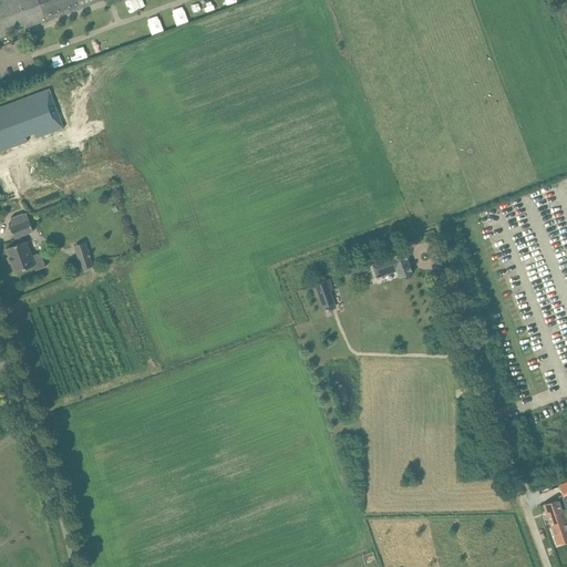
[(0,0),(0,37),(98,0),(0,0)]
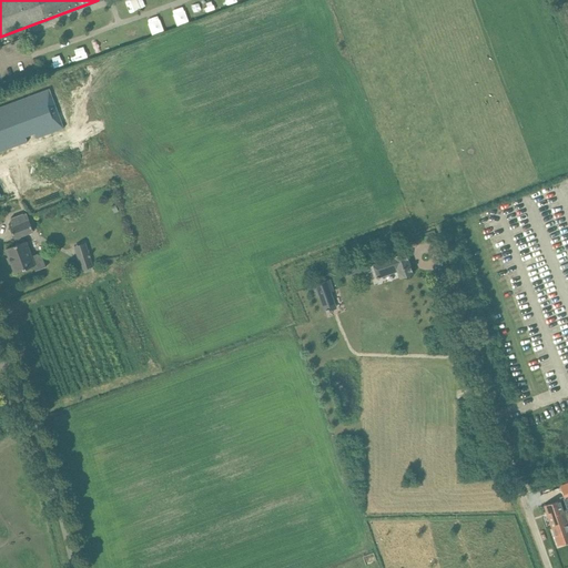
[(183,6),(172,10),(176,24),(189,20),(183,6)]
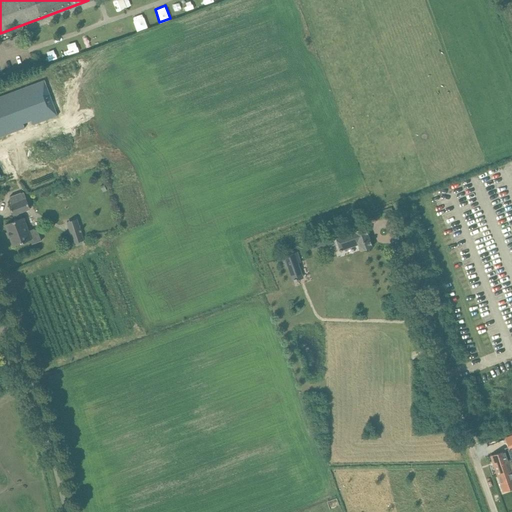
[(138,31),(148,27),(142,13),(132,17),(138,31)]
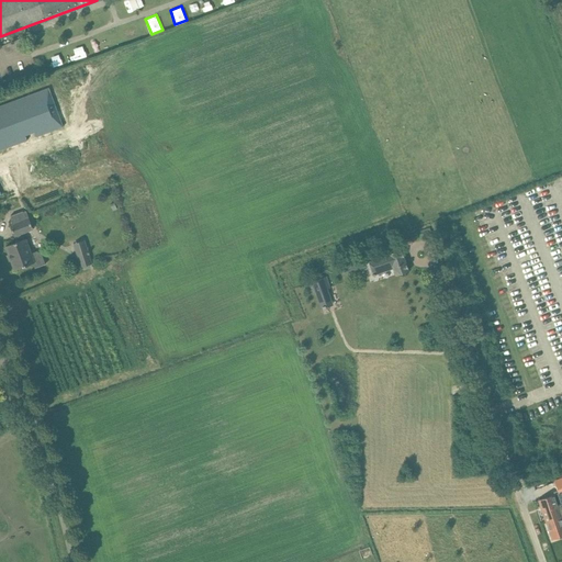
[(48,88),(0,105),(0,150),(41,136),(38,132),(47,128),(48,133),(64,127),(48,88)]
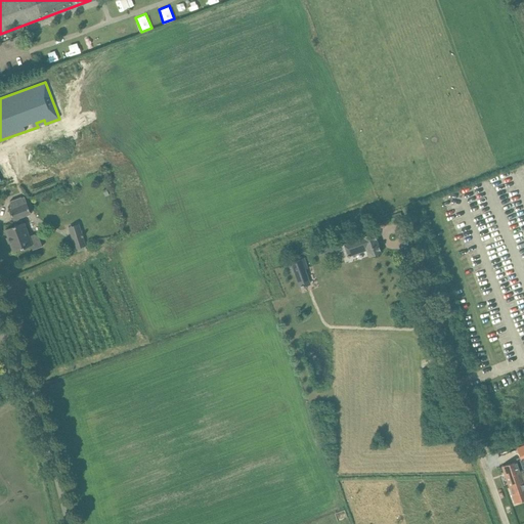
[(10,202),(12,210),(9,211),(13,220),(15,219),(17,225),(5,229),(13,252),(31,246),(33,250),(42,246),(39,236),(34,234),(30,236),(25,223),(23,223),(20,218),(31,214),(25,197),(10,202)]
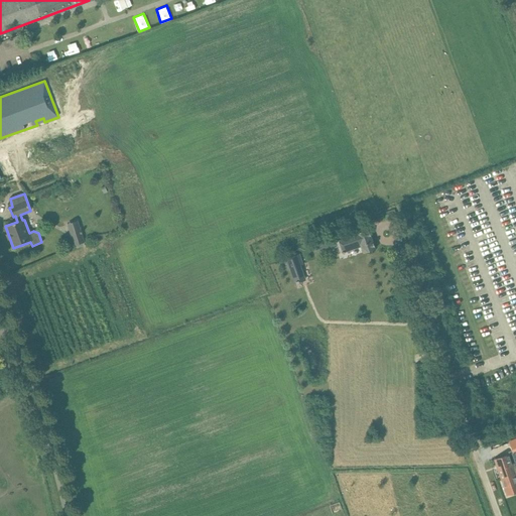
[(81,230),(71,233),(74,245),(85,242),(81,230)]
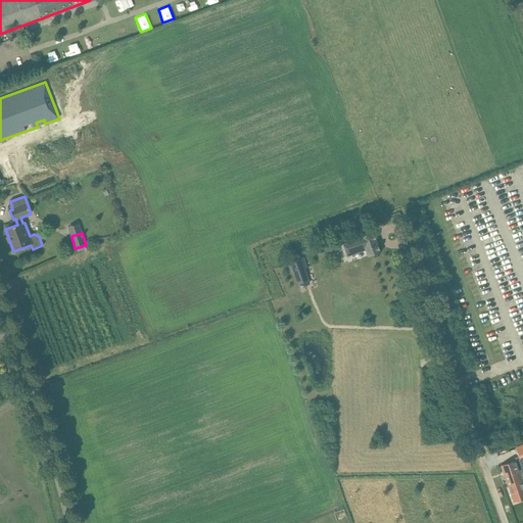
[(374,233),(364,236),(362,237),(350,241),(349,239),(345,240),(346,242),(343,244),(346,255),(347,257),(366,250),(368,255),(371,255),(380,251),(374,233)]
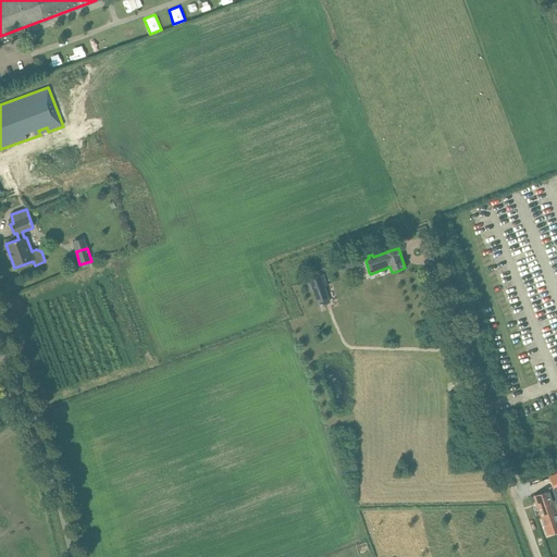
[(363,263),(359,251),(341,258),(345,270),(363,263)]
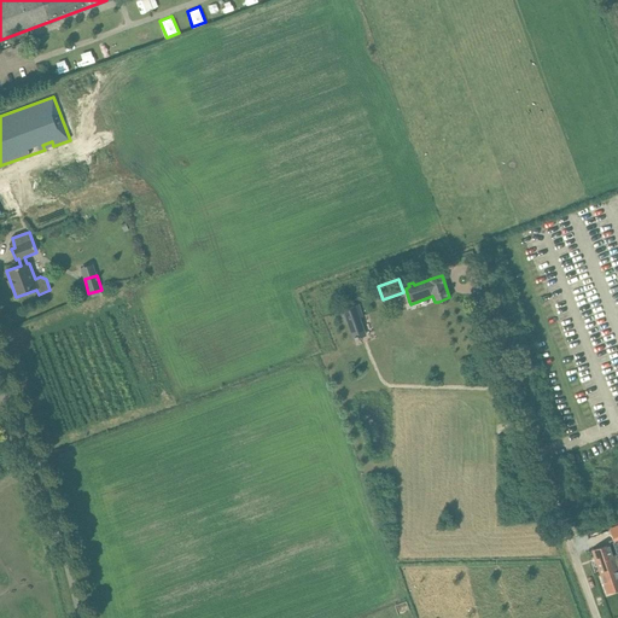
[(359,304),(342,310),(347,322),(347,321),(354,339),(366,336),(359,318),(363,316),(359,304)]
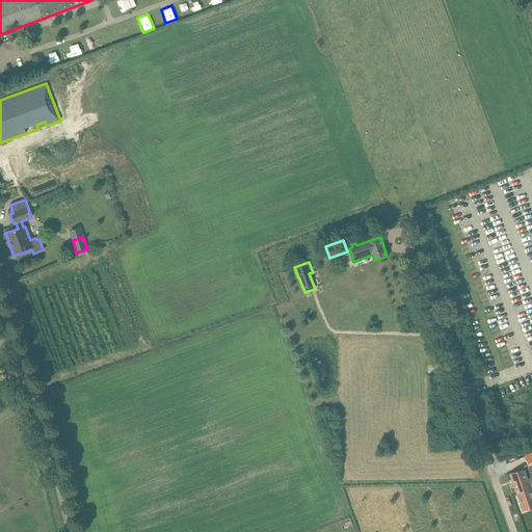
[(520,470),(510,473),(517,495),(525,493),(521,481),(528,479),(529,481),(529,482),(531,480),(531,467),(529,468),(525,470),(525,469),(520,470)]
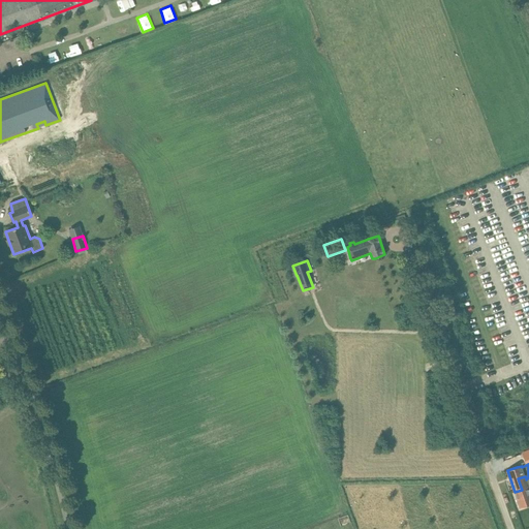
[(522,490),(515,492),(520,508),(528,505),(528,477),(526,479),(526,478),(525,476),(518,478),(522,490)]
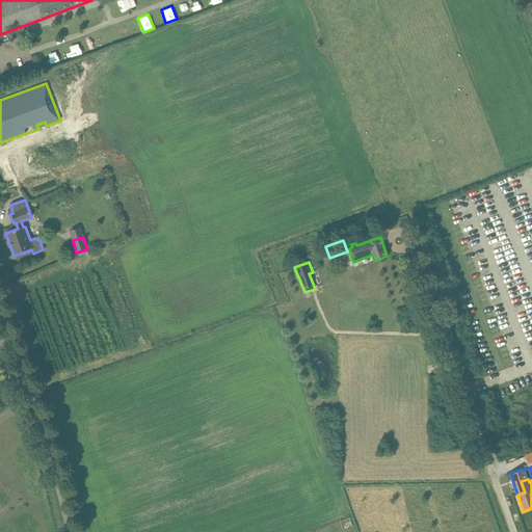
All buildings are outlined.
